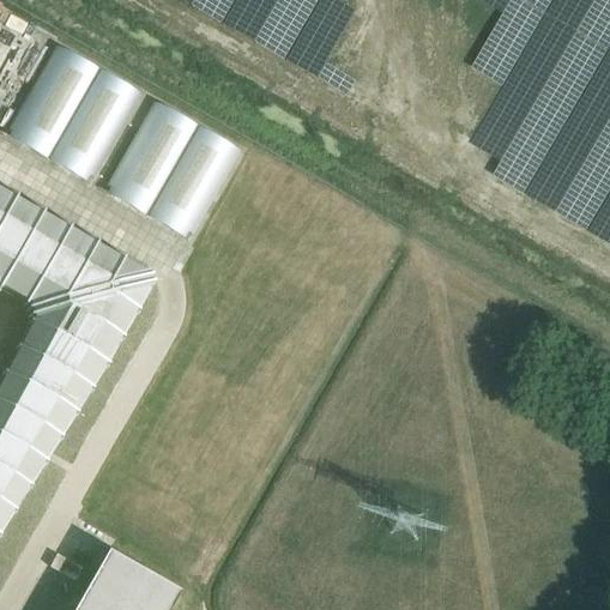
[(58,43),(10,126),(13,128),(10,136),(88,180),(91,173),(92,174),(140,90),(58,43)]
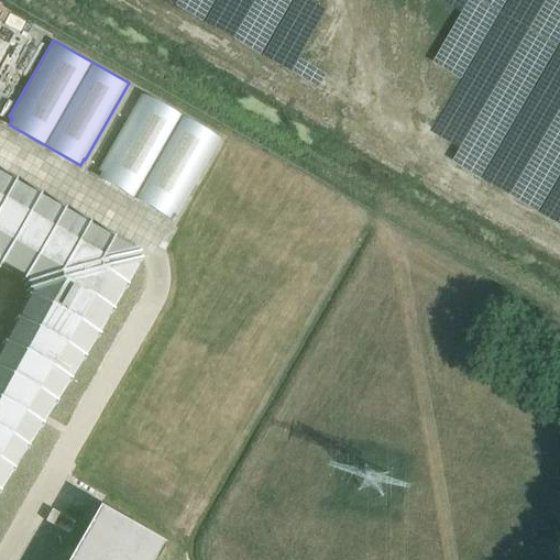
[(0,75),(0,101),(6,103),(14,81),(0,75)]
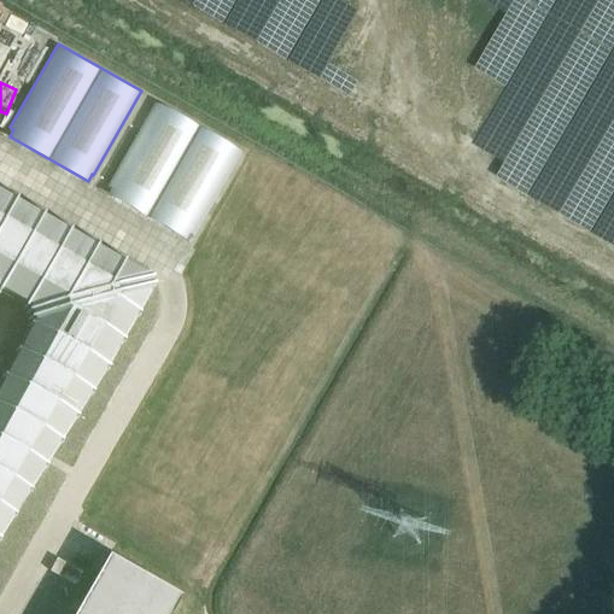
[(191,231),(193,232),(241,148),(157,100),(109,183),(113,186),(109,193),(187,237),(191,231)]
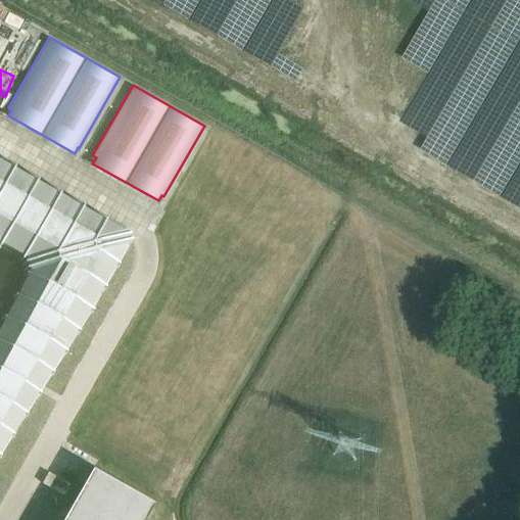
[(0,457),(93,310),(133,241),(130,231),(0,156),(0,457)]
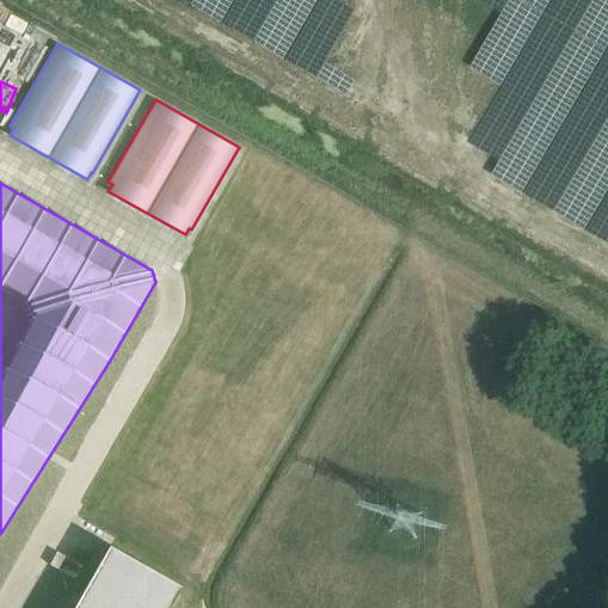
[(109,546),(73,607),(169,607),(182,587),(109,546)]
